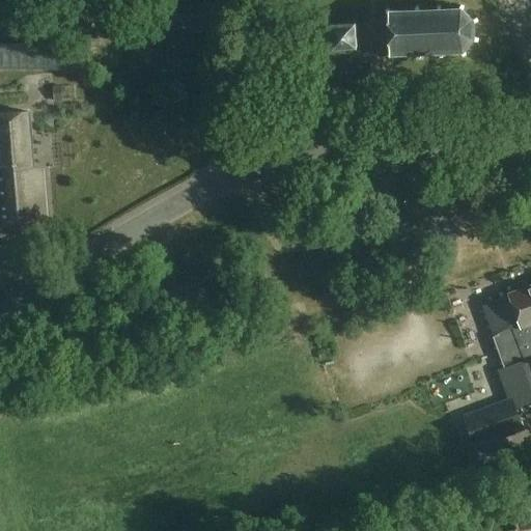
[(474,21),(462,10),(389,14),(390,56),(463,53),(474,39),(474,21)]
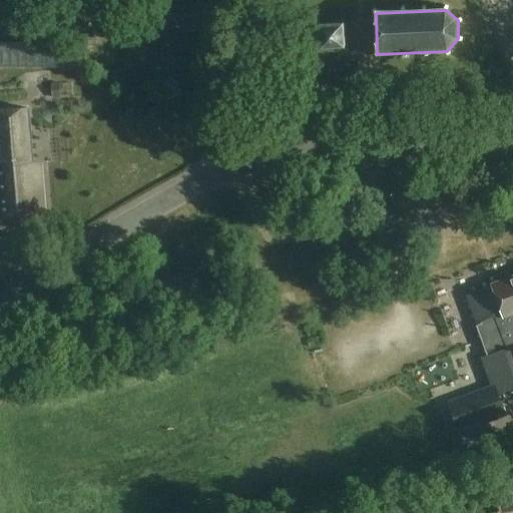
[(346,47),(345,23),(320,24),(322,49),(346,47)]
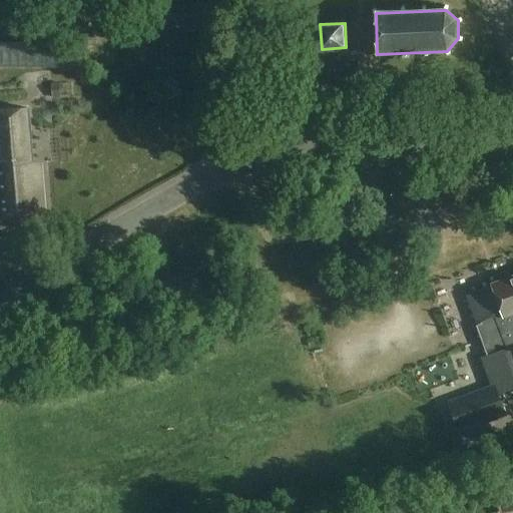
[(34,164),(29,109),(0,110),(0,218),(44,215),(40,163),(34,164)]
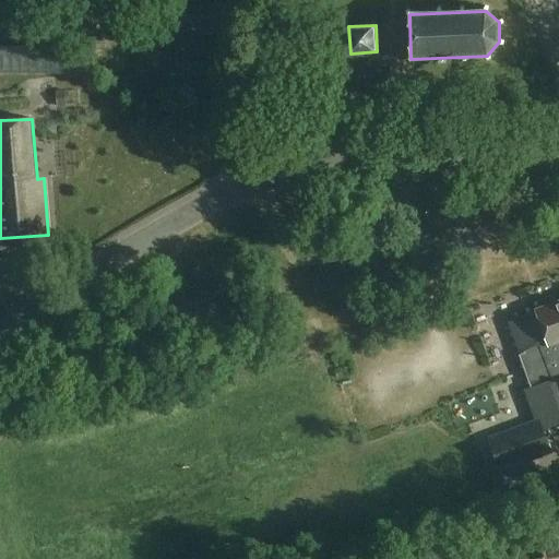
[(558,300),(535,310),(508,320),(547,428),(558,423),(558,300)]
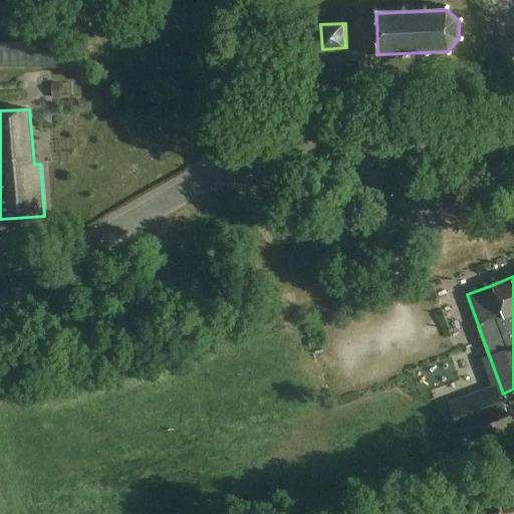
[(494,386),(448,402),(466,452),(493,443),(487,425),(506,419),(494,386)]
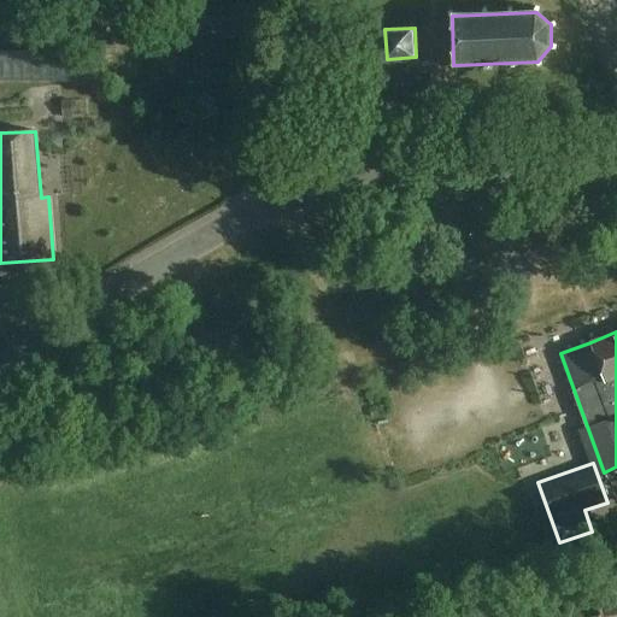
[(616,616),(616,571),(594,577),(601,616),(616,616)]
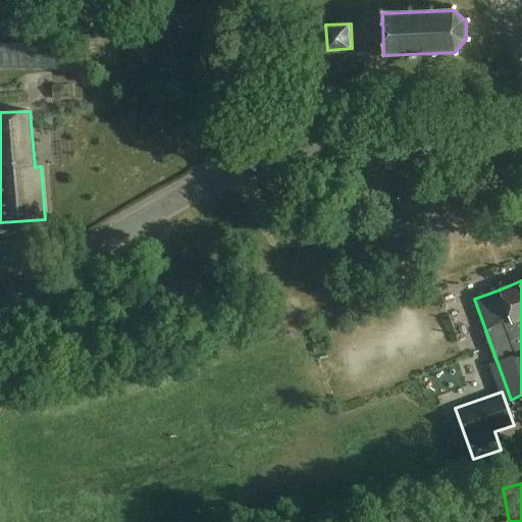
All buildings are outlined.
